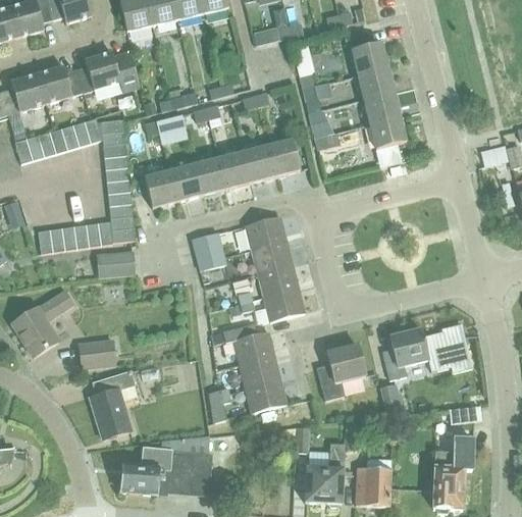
[(54,19),(48,0),(33,0),(10,6),(18,36),(45,29),(43,22),(54,19)]
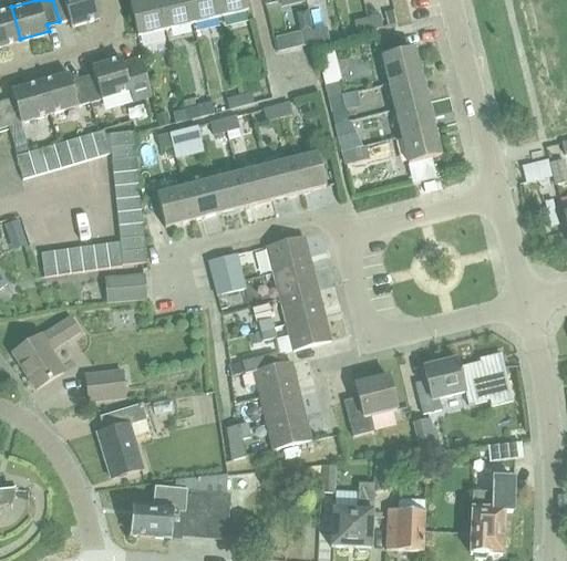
[(52,0),(59,21),(70,18),(71,24),(72,24),(102,16),(98,0),(52,0)]
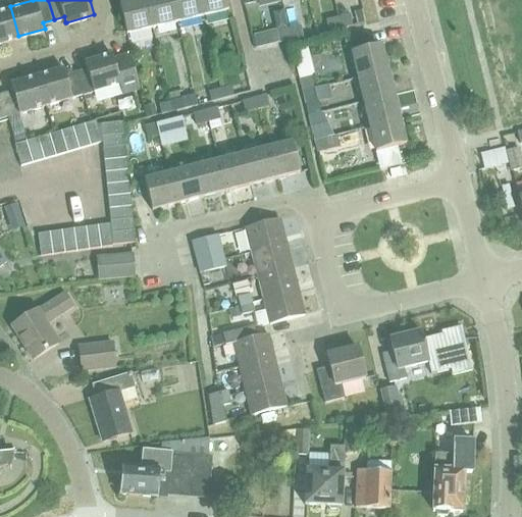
[(153,26),(147,0),(123,0),(119,1),(127,32),(153,26)]
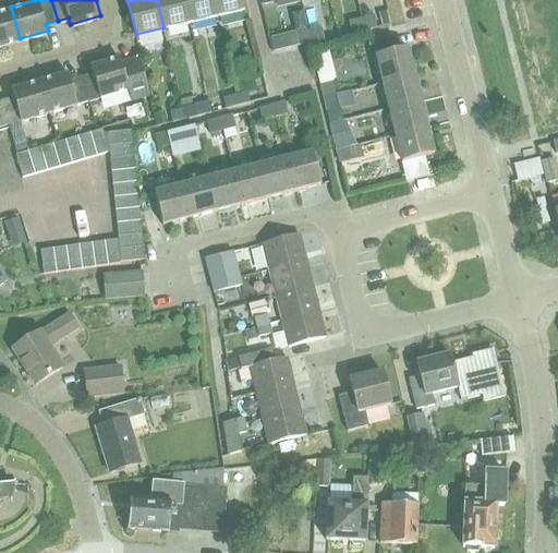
[(157,0),(164,27),(190,21),(184,0),(157,0)]
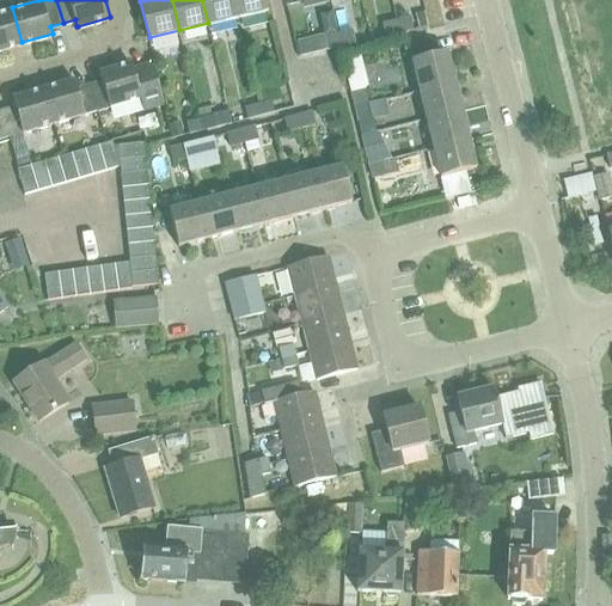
[(202,0),(208,23),(238,16),(233,0),(202,0)]
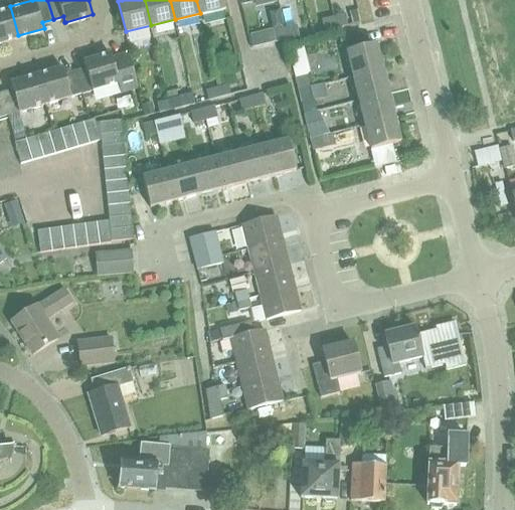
[(196,0),(200,13),(225,7),(223,0),(196,0)]
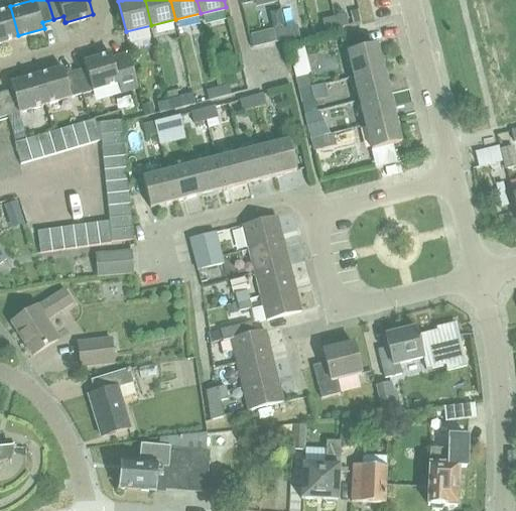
[(0,40),(18,35),(10,6),(0,8),(0,40)]
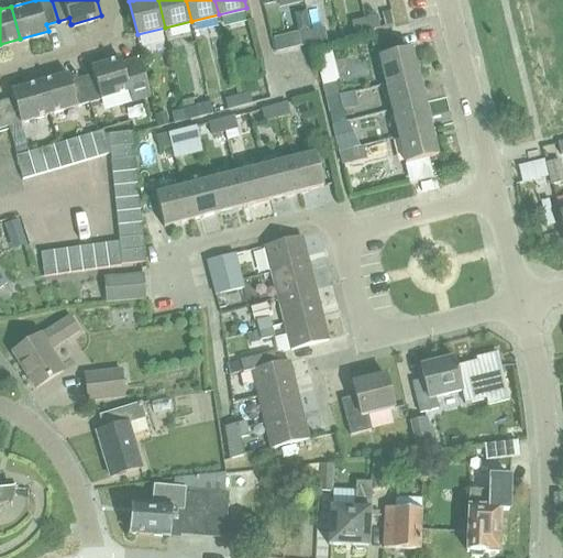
[(307,8),(294,11),(299,31),(311,28),(307,8)]
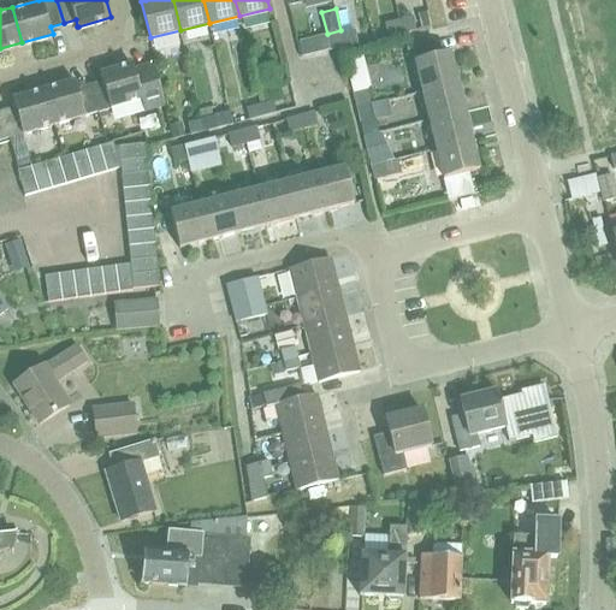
[(427,9),(419,11),(422,24),(431,23),(427,9)]
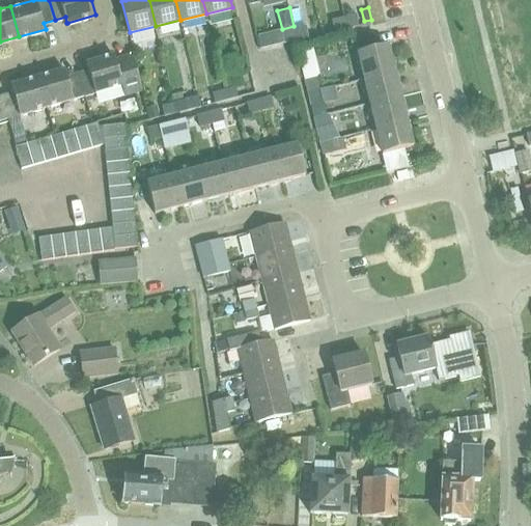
[(343,15),(345,25),(357,23),(355,12),(343,15)]
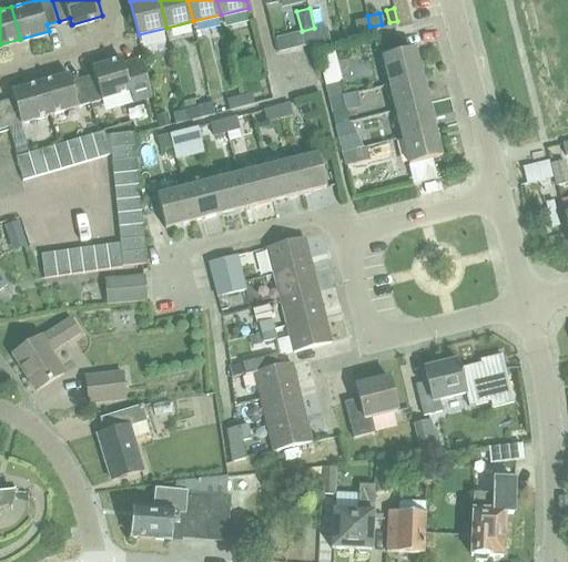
[(369,27),(367,16),(355,19),(357,30),(369,27)]
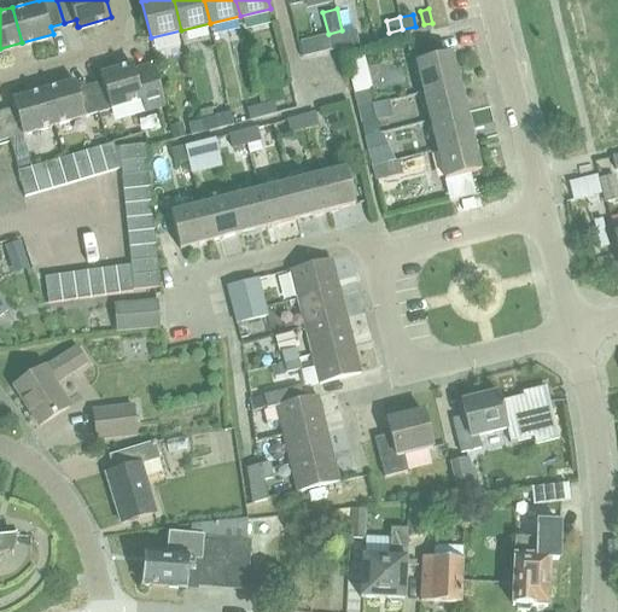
[(355,28),(342,30),(344,42),(359,40),(355,28)]
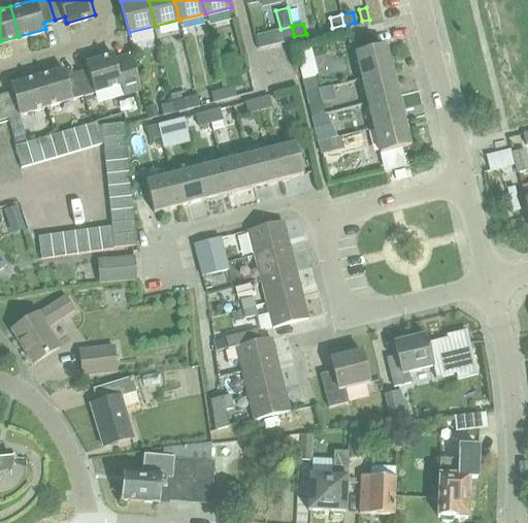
[(294,36),(292,26),(281,29),(283,39),(294,36)]
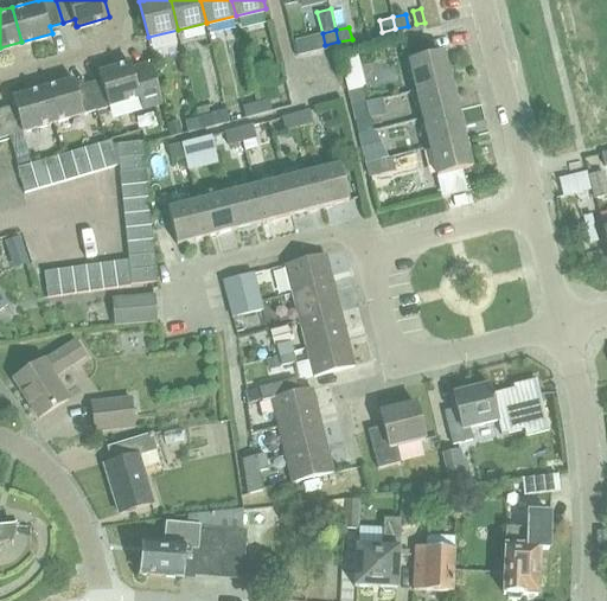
[(427,32),(400,39),(403,53),(430,46),(427,32)]
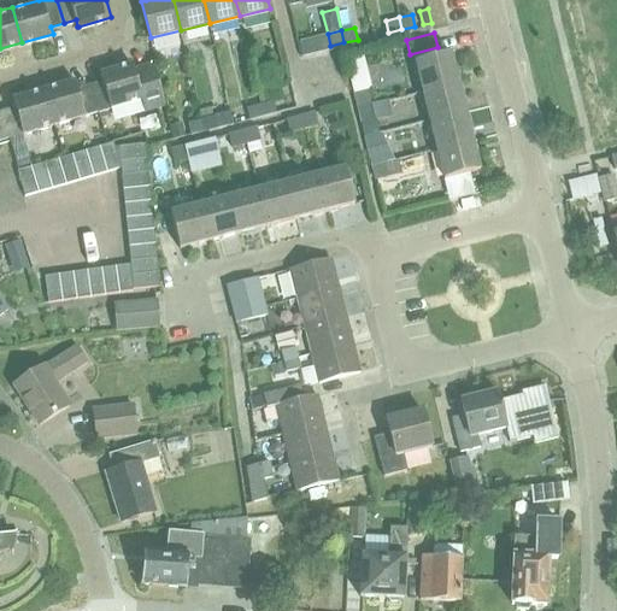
[(317,48),(313,34),(300,36),(303,51),(317,48)]
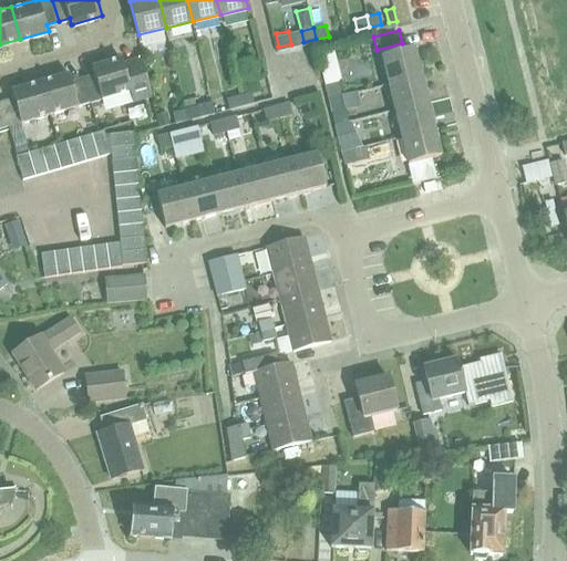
[(389,81),(421,73),(414,45),(381,53),(389,81)]
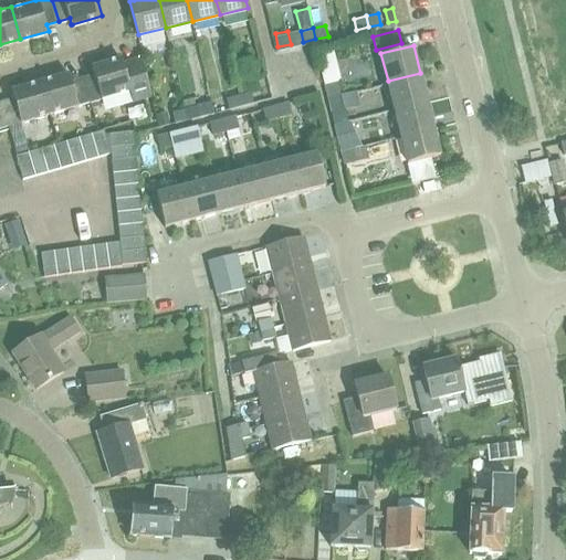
[(83,75),(91,99),(130,88),(134,98),(153,93),(142,56),(124,62),(123,55),(93,64),(95,71),(83,75)]
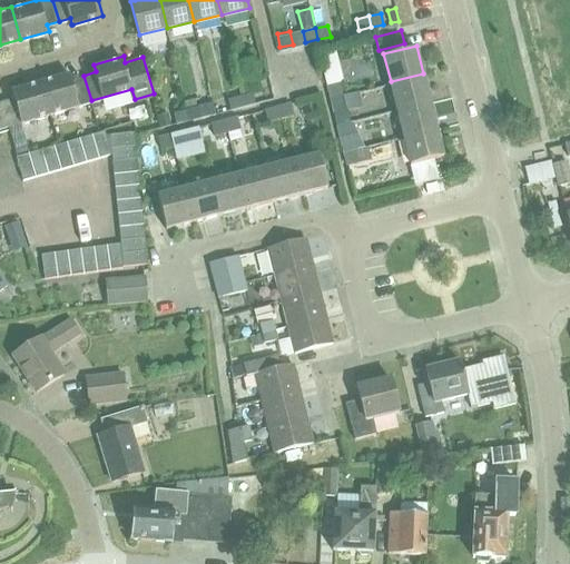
[(338,58),(322,62),(327,83),(338,80),(342,75),(338,58)]
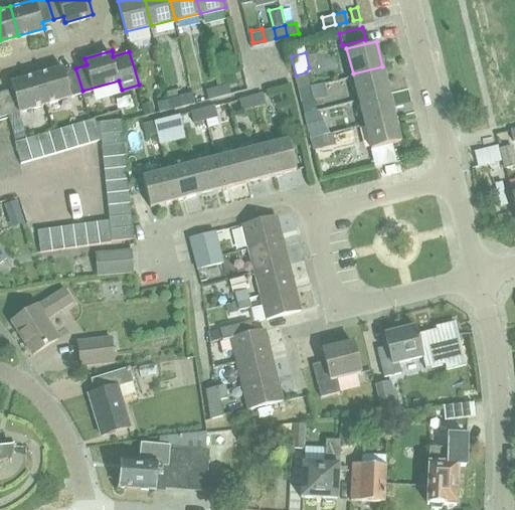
[(63,64),(37,72),(45,102),(82,91),(75,68),(65,71),(63,64)]
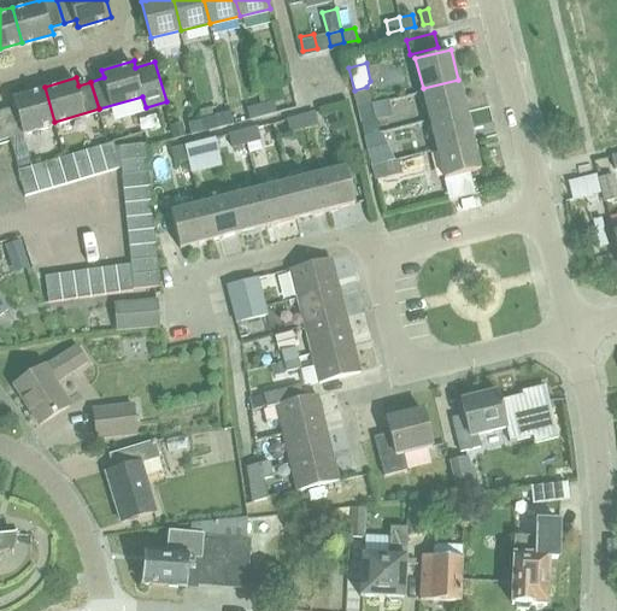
[(458,80),(423,88),(430,117),(466,109),(458,80)]
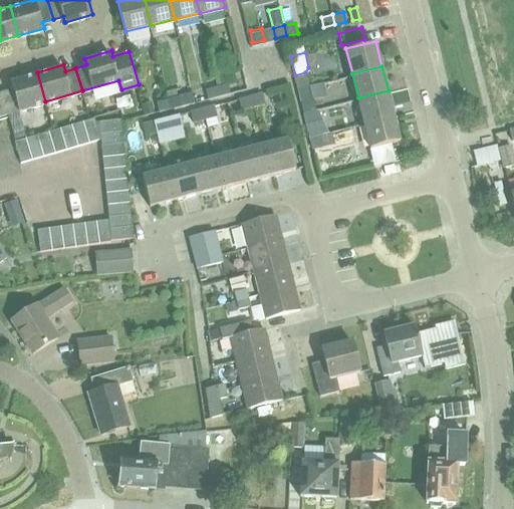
[(233,70),(215,74),(217,85),(228,82),(236,80),(233,70)]
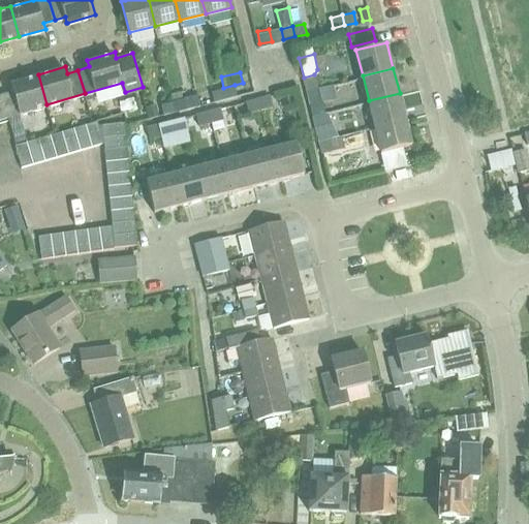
[(13,89),(2,92),(9,116),(16,140),(27,136),(20,113),(41,106),(47,104),(38,74),(32,76),(11,82),(13,89)]
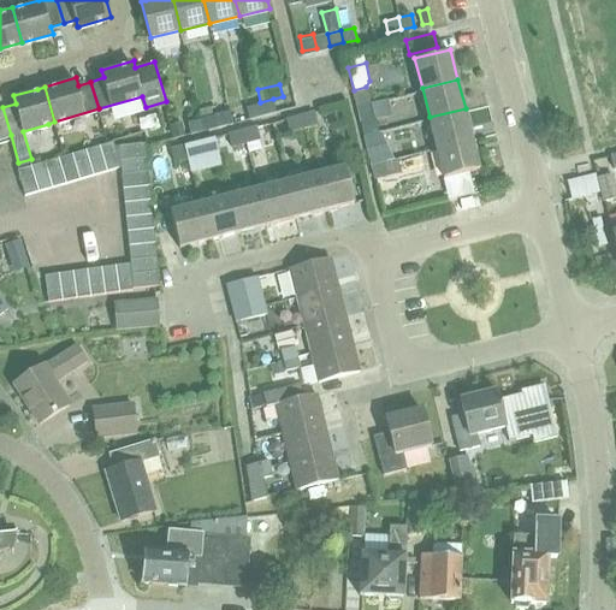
[(366,87),(354,90),(356,105),(368,101),(366,87)]
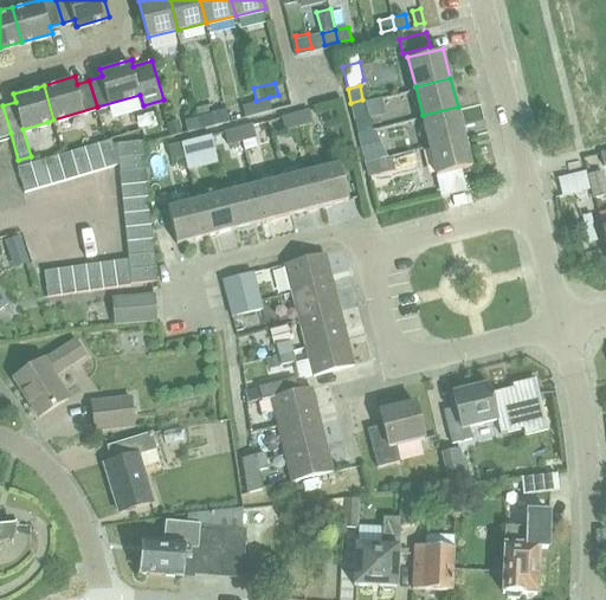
[(256,101),(259,111),(272,109),(269,97),(256,101)]
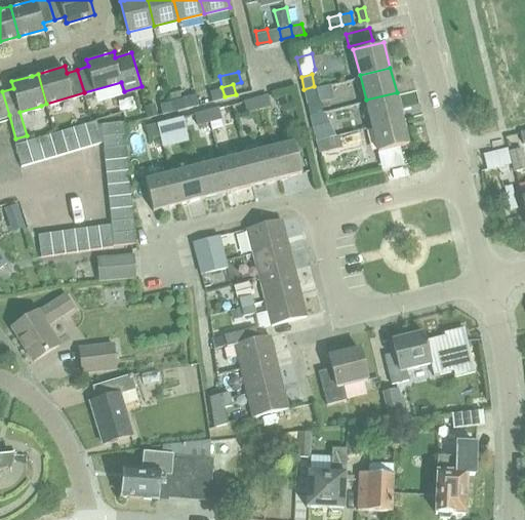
[(317,98),(314,86),(304,89),(307,101),(310,114),(320,112),(317,98)]
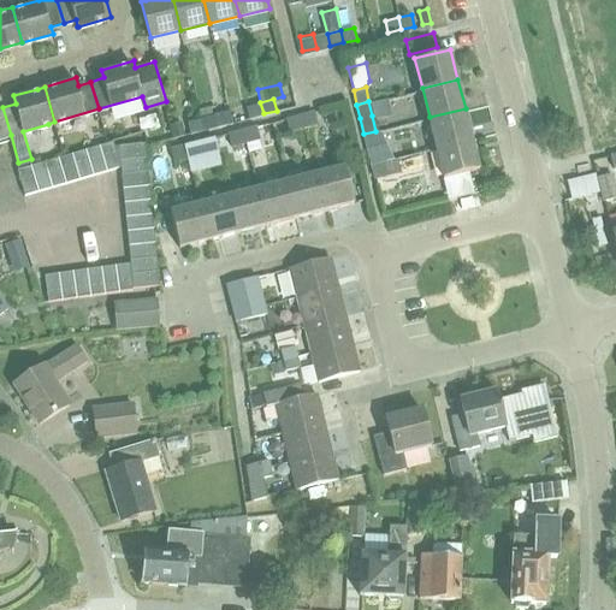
[(264,113),(260,102),(247,106),(250,117),(264,113)]
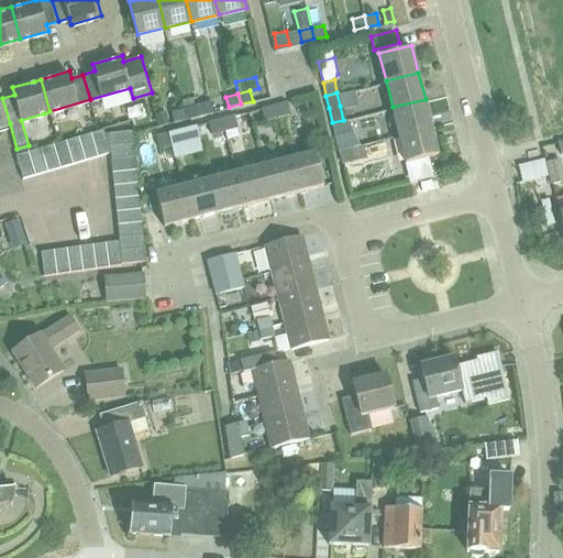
[(2,98),(0,98),(0,126),(10,123),(2,98)]
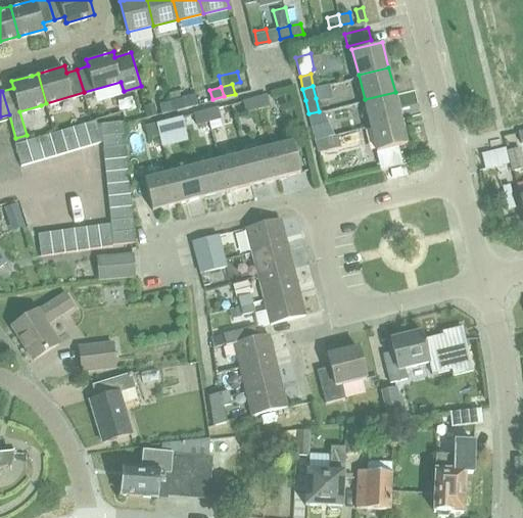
[(182,97),(171,100),(174,109),(185,106),(198,103),(195,92),(182,96),(182,97)]
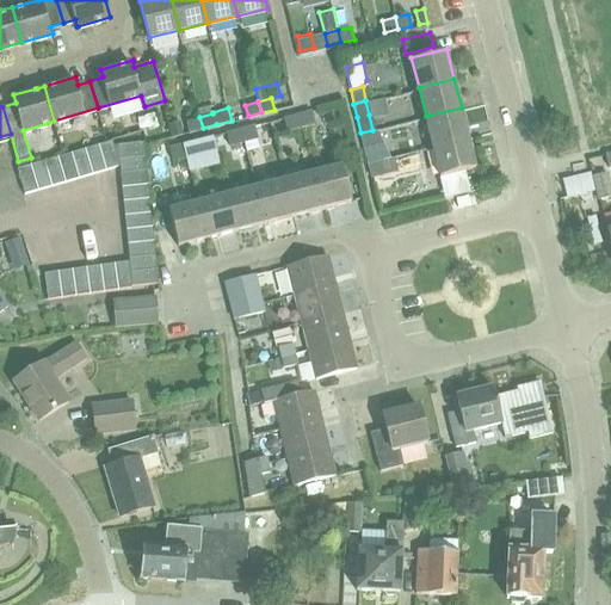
[(469,136),(462,107),(426,116),(433,146),(469,136)]
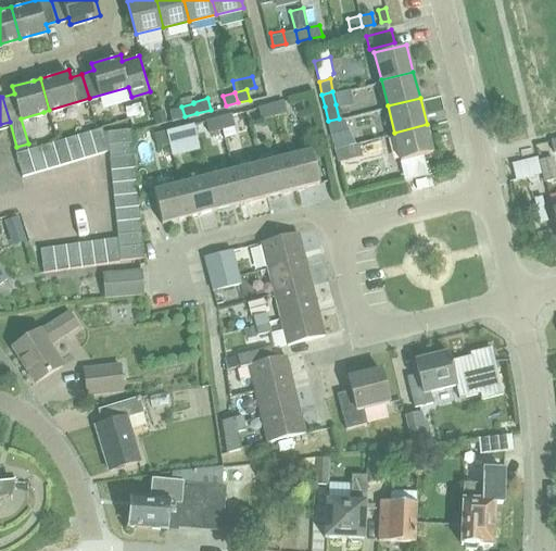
[(141,99),(133,101),(137,114),(144,112),(141,99)]
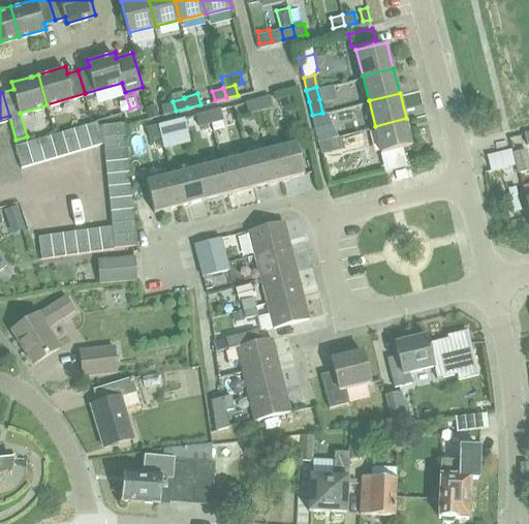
[(258,97),(260,108),(273,104),(270,94),(258,97)]
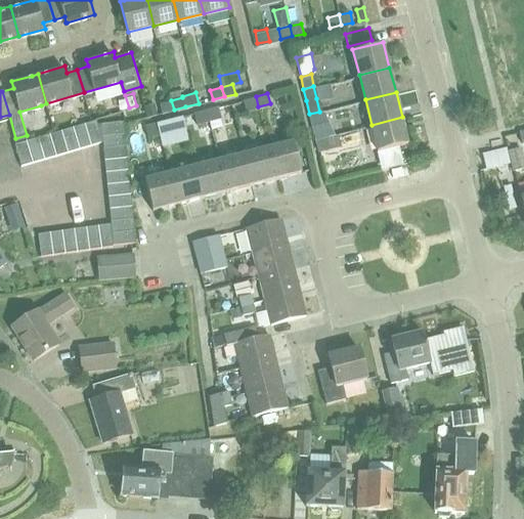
[(258,106),(256,96),(244,99),(247,110),(258,106)]
